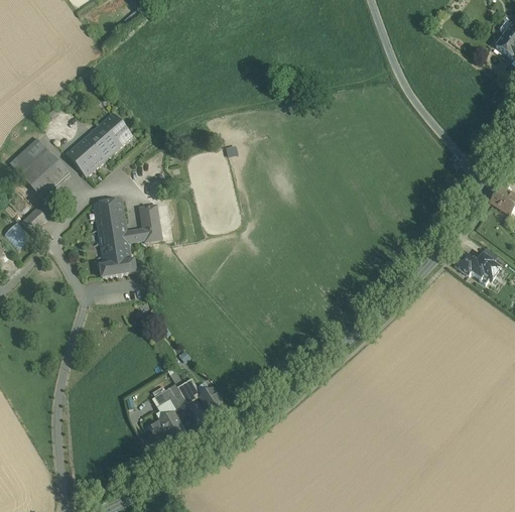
[(143,9),(139,4),(124,17),(128,21),(143,9)]
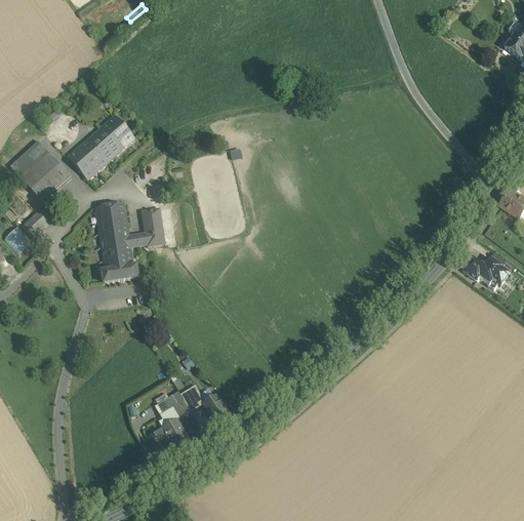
[(523,17),(520,25),(514,21),(509,29),(509,32),(513,35),(504,46),(522,58),(522,57),(523,58),(523,17)]
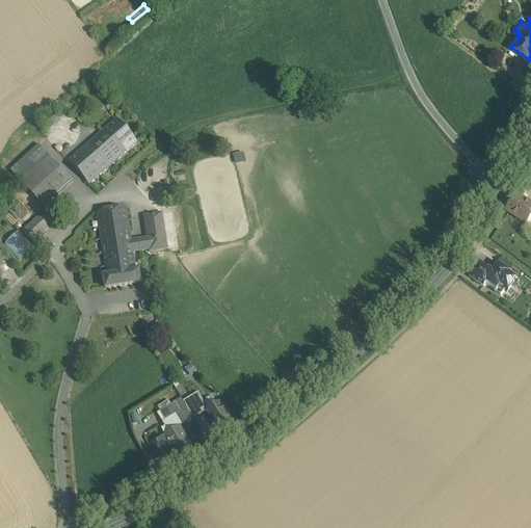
[(508,49),(502,56),(505,59),(512,52),(508,49)]
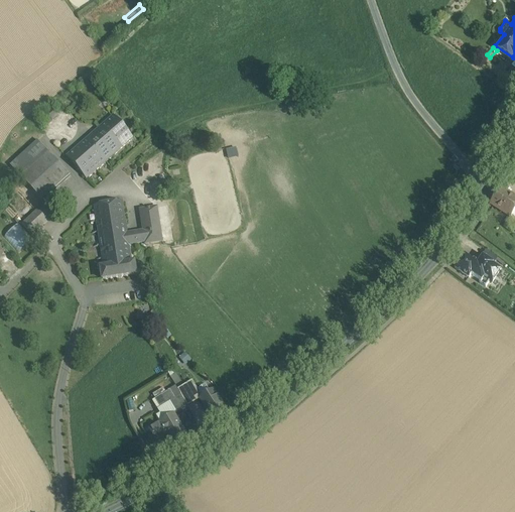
[(86,175),(132,134),(112,112),(66,153),(86,175)]
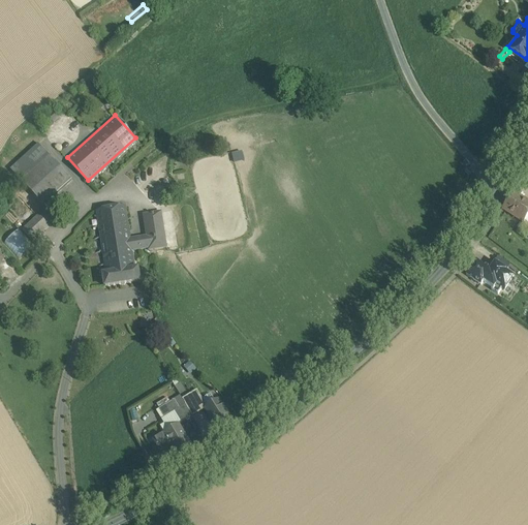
[(37,142),(10,166),(22,179),(49,154),(37,142)]
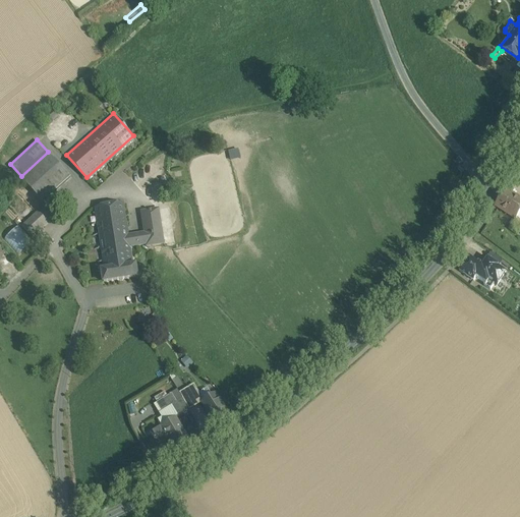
[(69,174),(48,152),(21,176),(42,198),(69,174)]
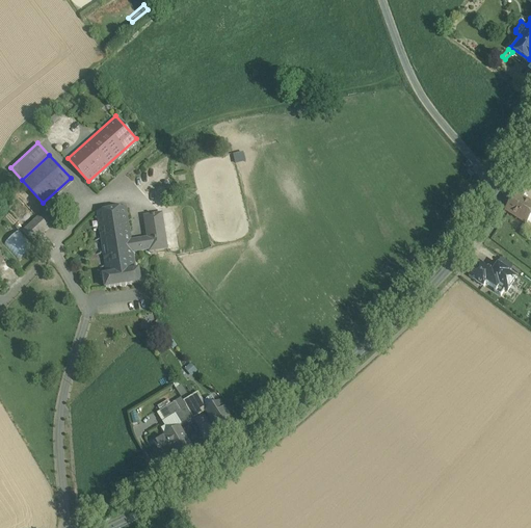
[(530,212),(530,200),(515,190),(504,207),(526,220),(530,212)]
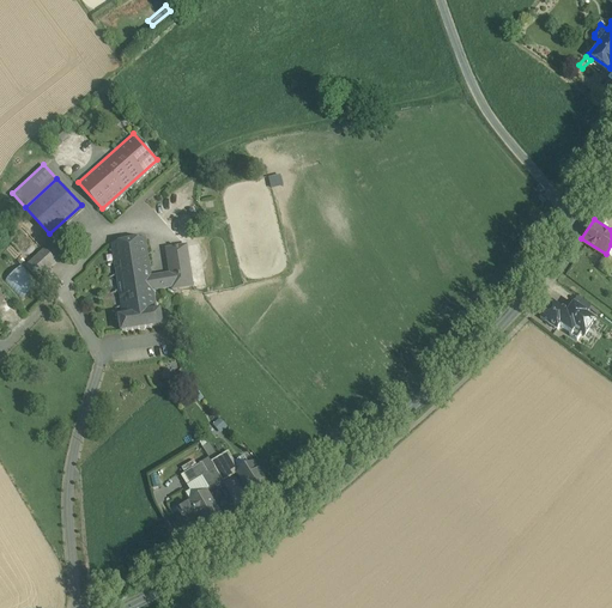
[(122,314),(156,309),(152,286),(151,277),(145,235),(110,241),(122,314)]
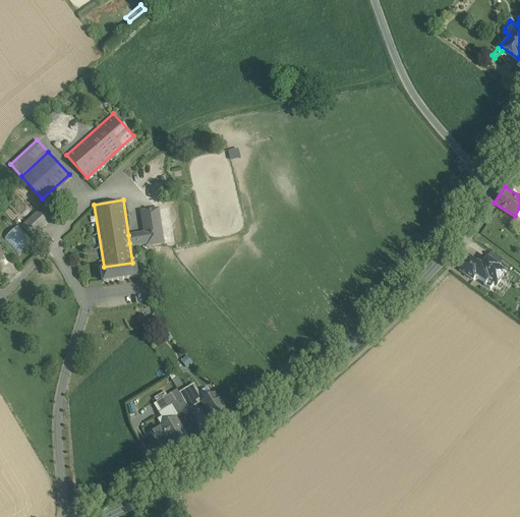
[(45,202),(21,223),(32,234),(55,212),(45,202)]
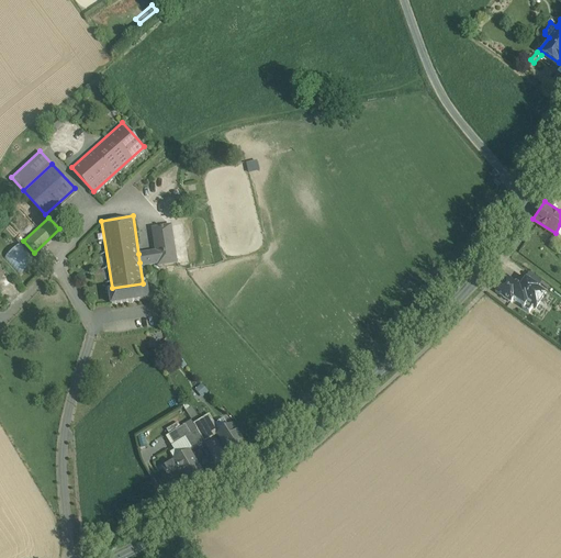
[(170,222),(152,225),(156,252),(157,260),(157,263),(176,259),(170,222)]
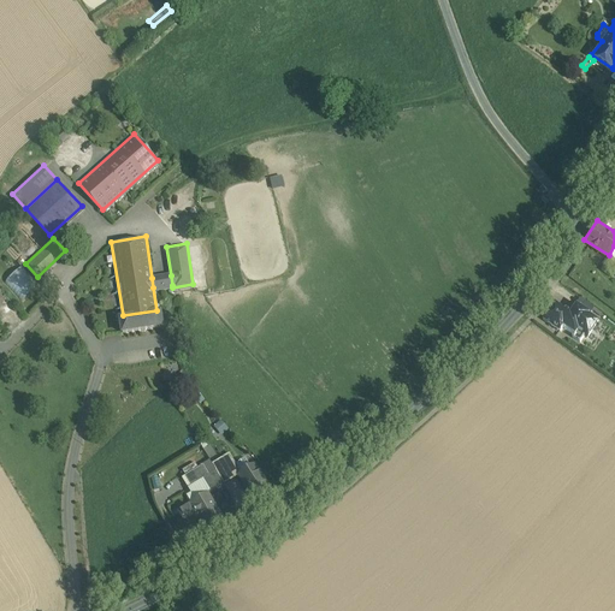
[(17,262),(4,276),(15,288),(29,274),(17,262)]
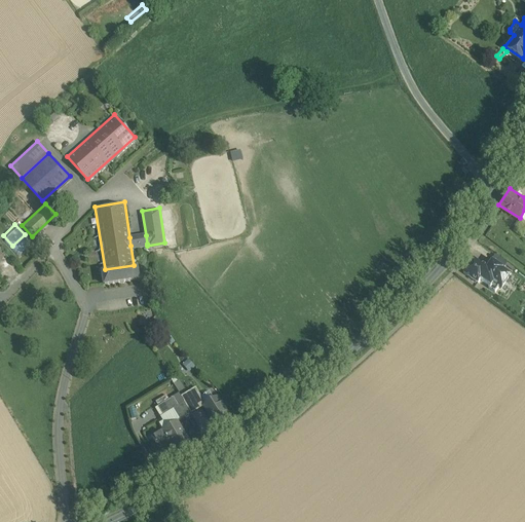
[(146,235),(129,237),(130,246),(147,244),(146,235)]
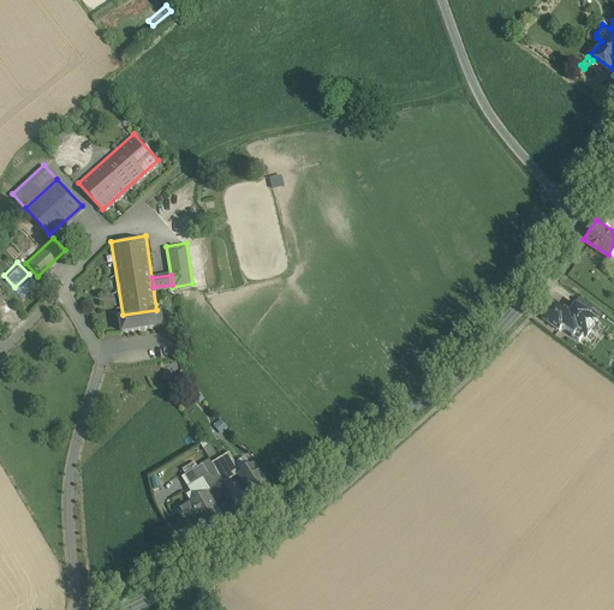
[(568,310),(553,299),(542,316),(559,327),(561,322),(574,330),(579,323),(567,315),(570,310),(568,310)]
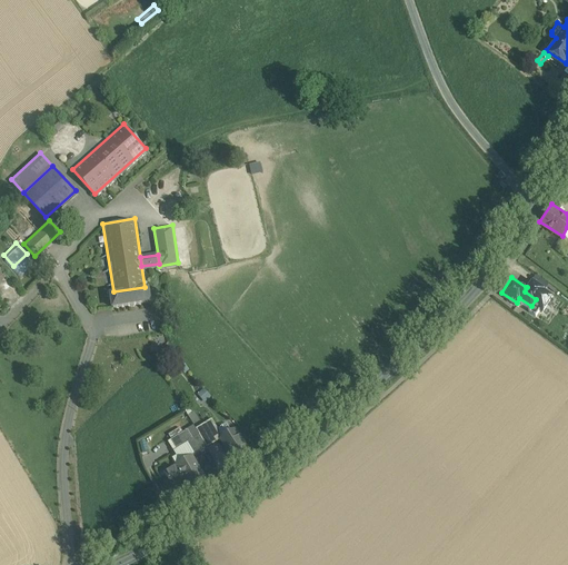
[(544,288),(531,279),(526,287),(527,287),(525,291),(536,299),(544,288)]
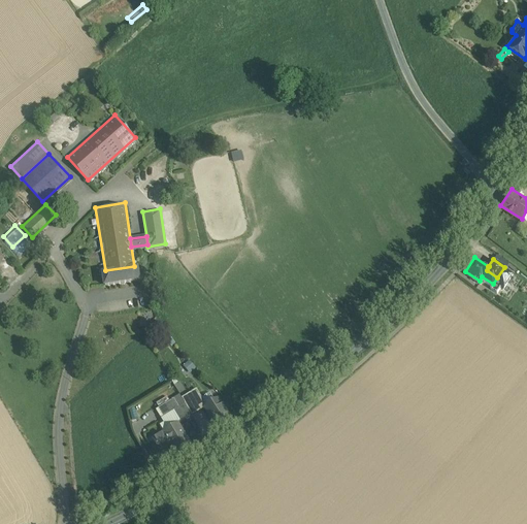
[(134,266),(105,270),(102,271),(104,283),(138,277),(136,266),(134,266)]
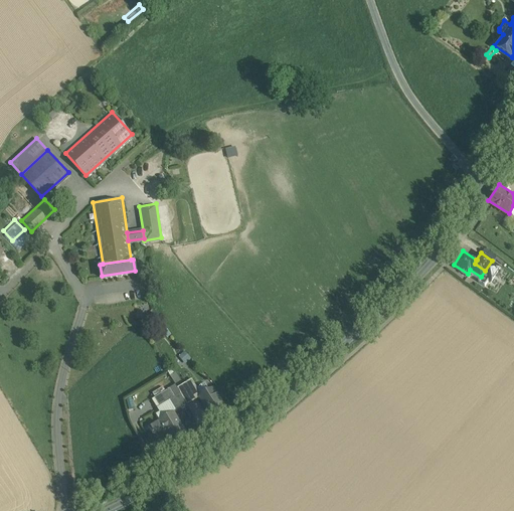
[(191,376),(176,385),(180,391),(187,402),(198,395),(198,394),(200,392),(196,385),(191,376)]
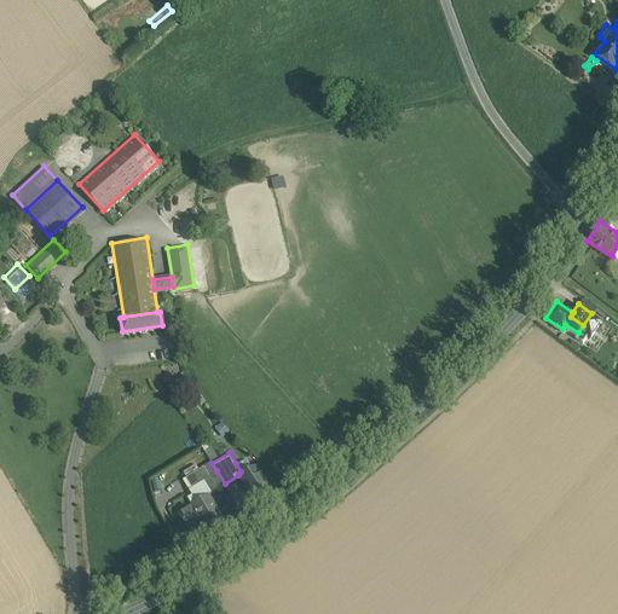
[(275,493),(254,463),(250,465),(246,457),(246,458),(236,463),(241,471),(238,474),(238,475),(258,504),(275,493)]
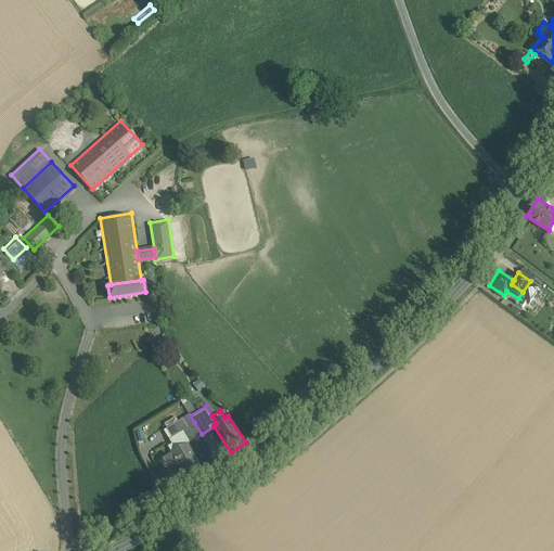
[(182,417),(166,426),(171,435),(182,428),(188,425),(182,417)]
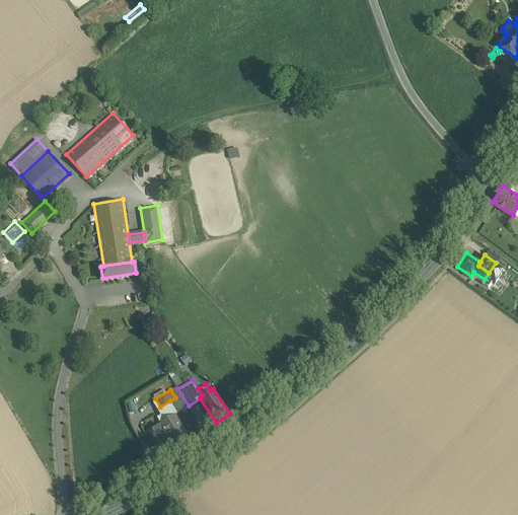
[(175,397),(170,400),(177,412),(189,406),(181,394),(175,397)]
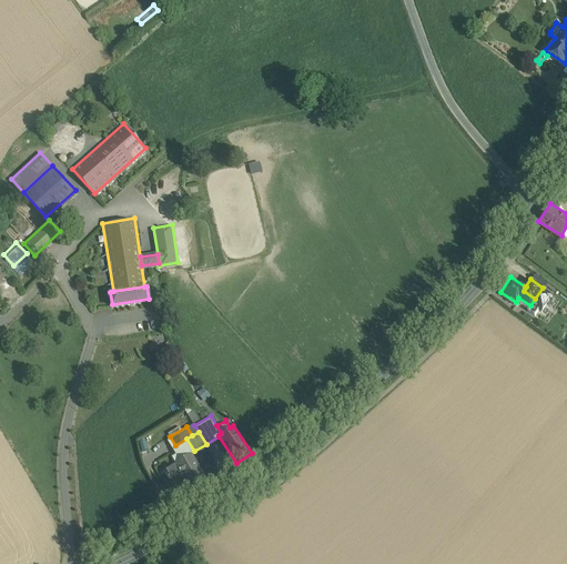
[(186,439),(175,445),(172,447),(175,452),(171,454),(175,462),(175,463),(163,470),(171,483),(172,482),(171,481),(182,474),(190,485),(205,476),(191,453),(194,451),(186,439)]
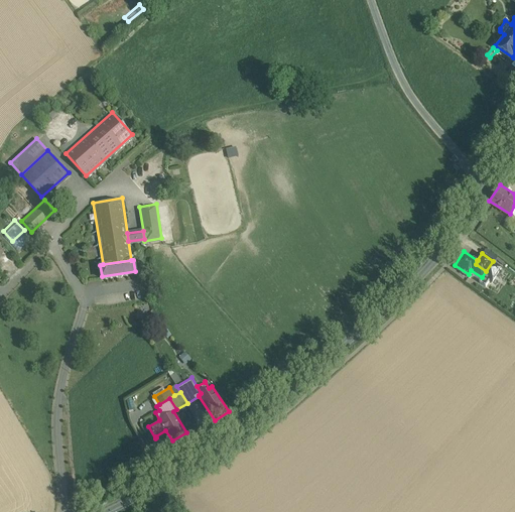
All buildings are outlined.
